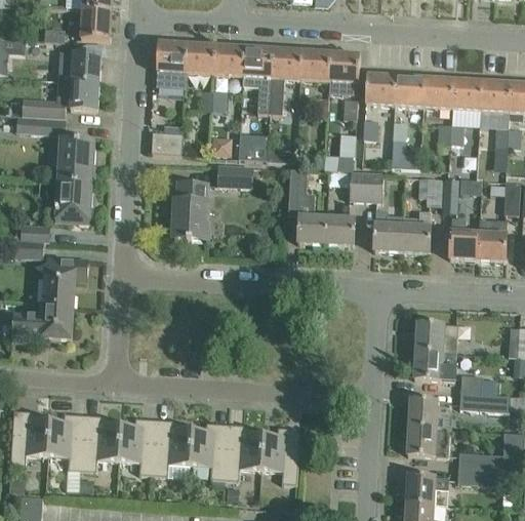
[(83,0),(83,11),(112,13),(112,0),(83,0)]
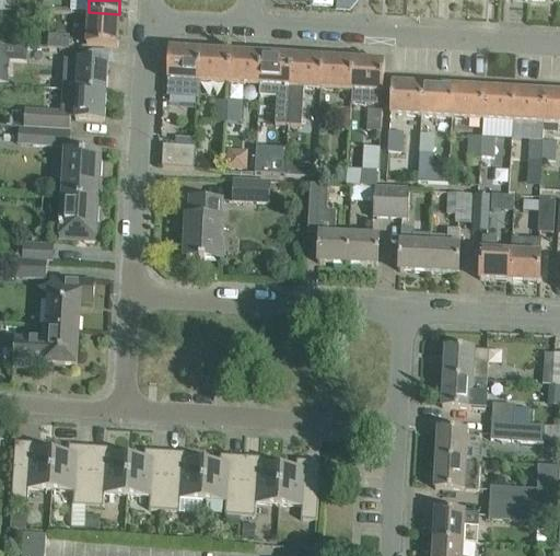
[(335,0),(335,8),(349,9),(358,0),(335,0)]
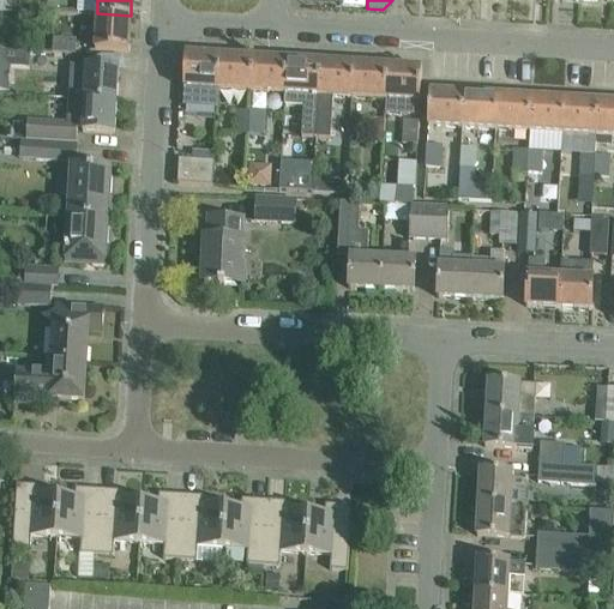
[(128,48),(131,16),(97,13),(95,47),(128,48)]
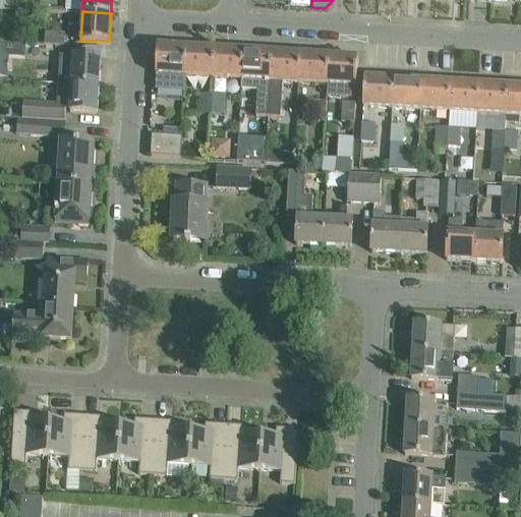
[(45,42),(57,43),(64,43),(64,31),(45,30),(45,42)]
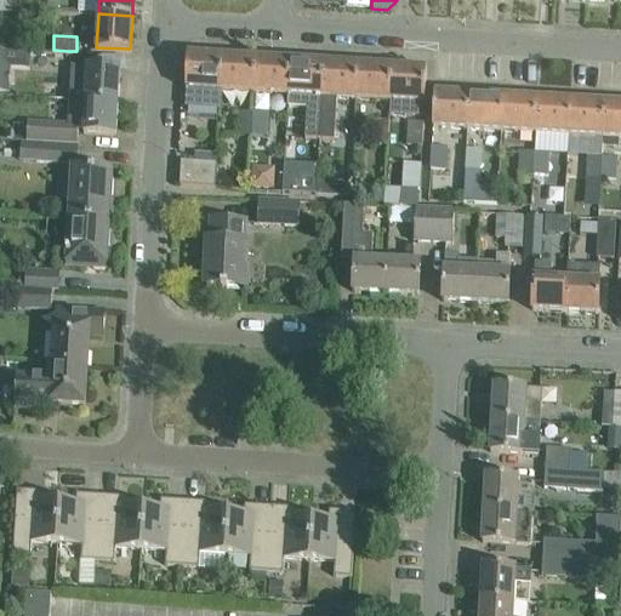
[(0,87),(9,89),(11,47),(0,46),(0,87)]
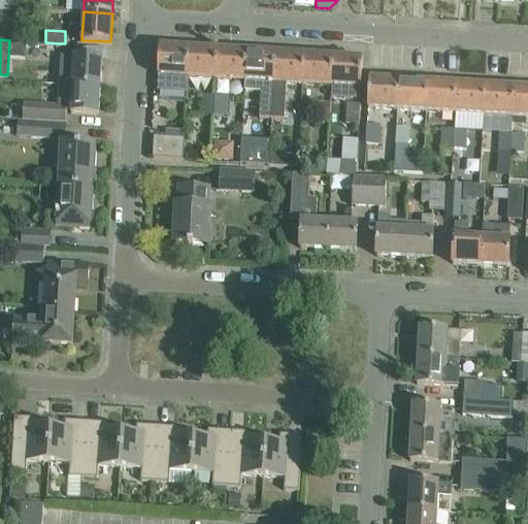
[(187,74),(188,74),(189,45),(159,43),(158,72),(157,89),(186,90),(187,74)]
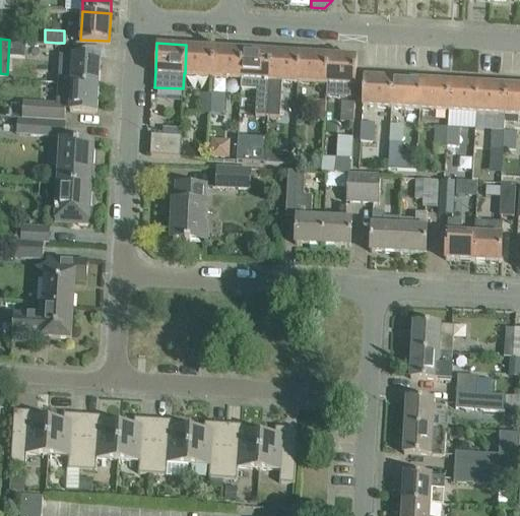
[(214,46),(186,45),(185,73),(212,75),(214,46)]
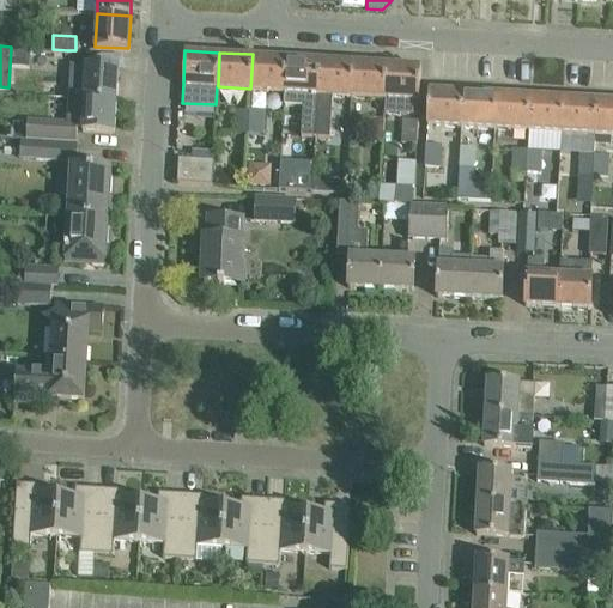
[(286,56),(253,54),(250,89),(284,90),(283,102),(284,102),(286,56)]
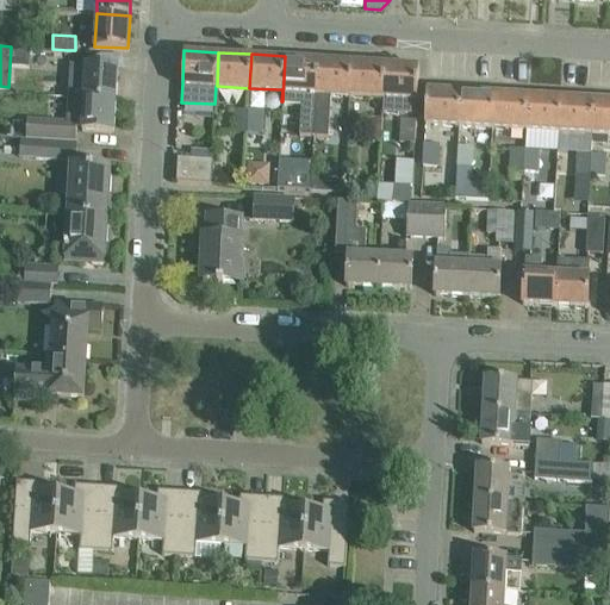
[(299,133),(313,135),(316,92),(318,58),(285,56),(282,101),(302,103),(299,133)]
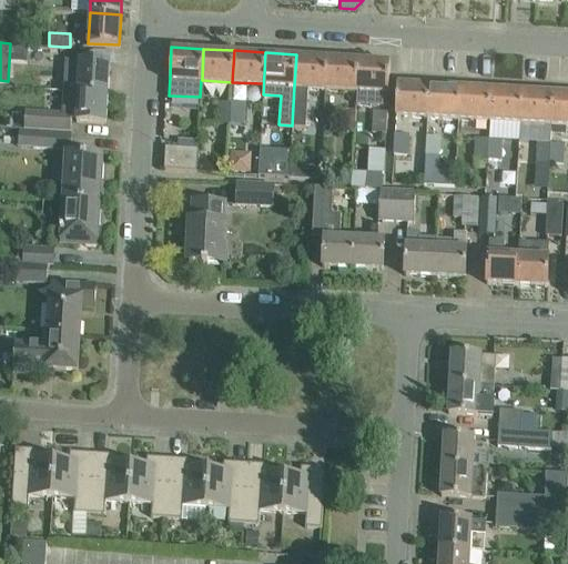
[(305,126),(307,87),(326,88),(327,56),(296,54),(294,86),(292,126),(305,126)]
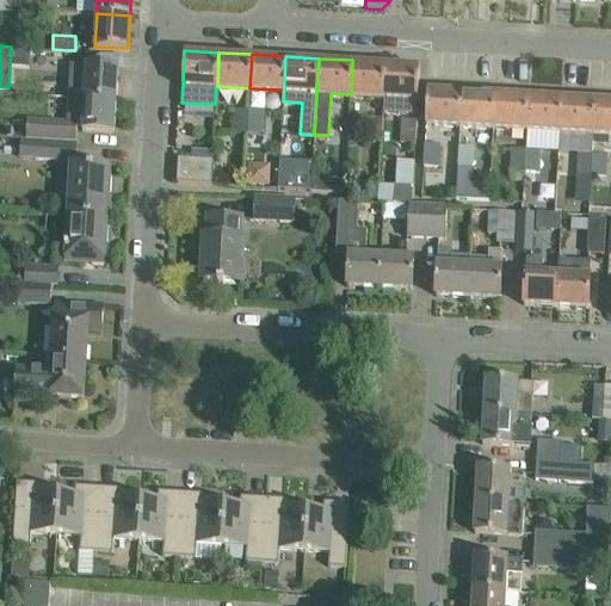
[(352,60),(351,94),(383,96),(386,62),(352,60)]
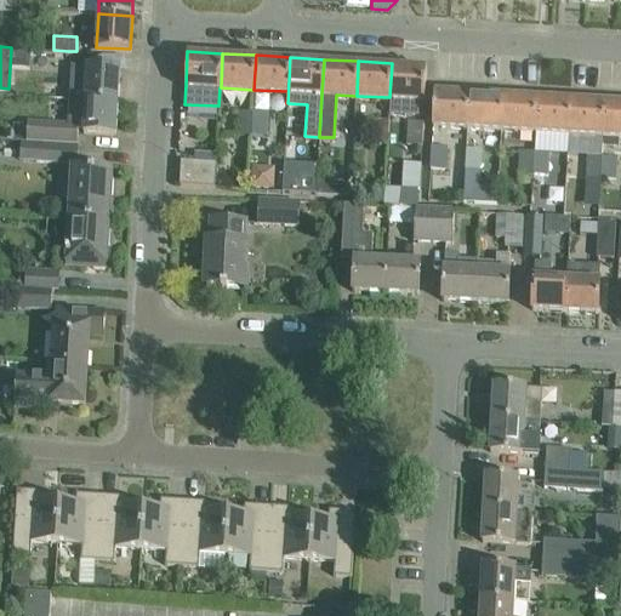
[(87,78),(86,97),(118,98),(119,66),(73,62),(72,77),(87,78)]
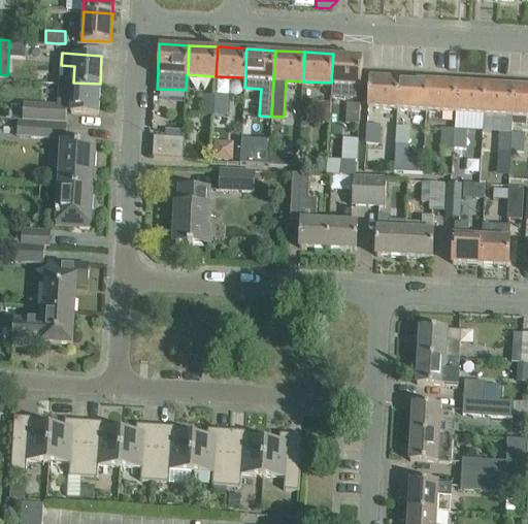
[(362,56),(333,54),(331,83),(361,85),(362,56)]
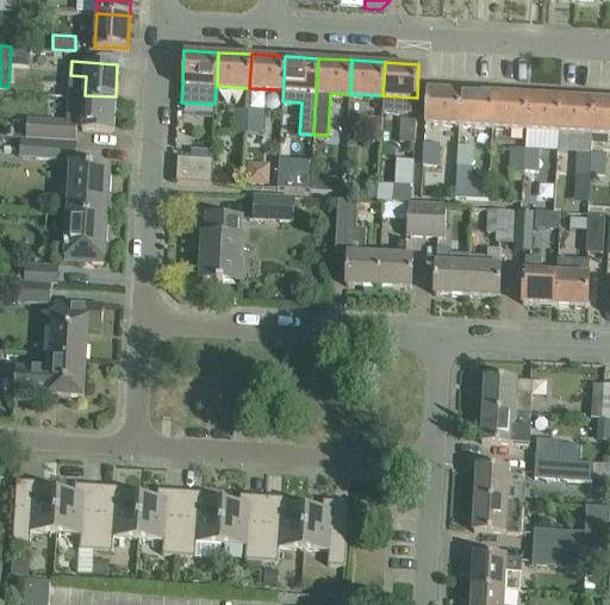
[(424,122),(459,124),(460,89),(427,88),(424,122)]
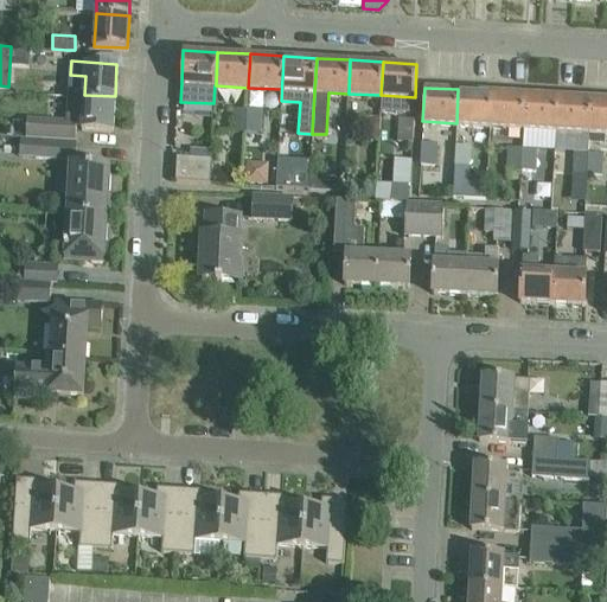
[(458,89),(457,123),(490,125),(491,91),(458,89)]
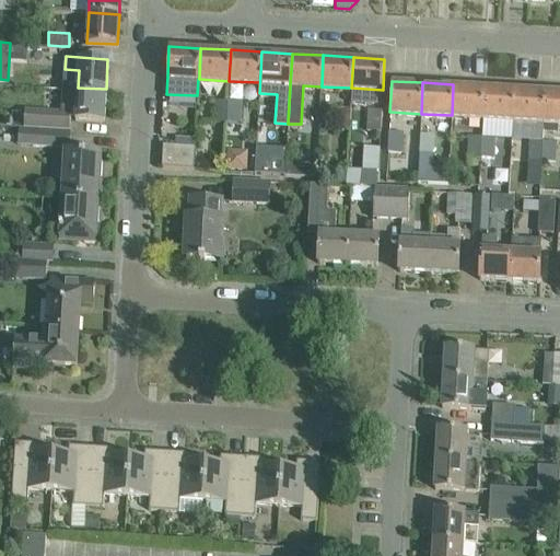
[(483,87),(453,84),(452,115),(482,117),(483,87)]
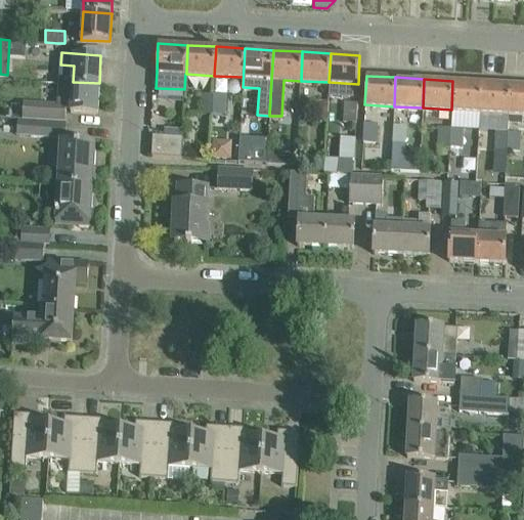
[(97,111),(99,83),(73,82),(59,81),(58,96),(58,102),(24,100),(23,118),(66,121),(67,109),(97,111)]
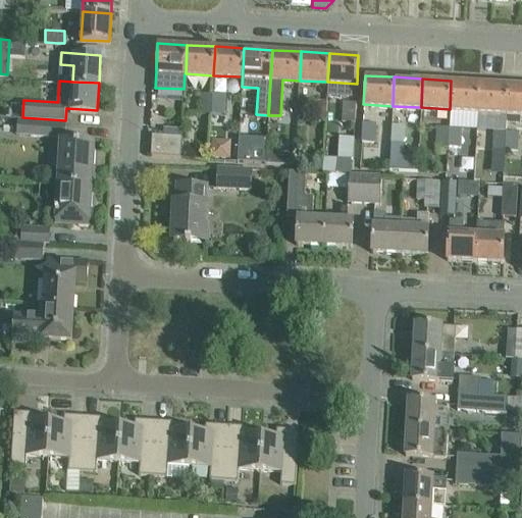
[(480,82),(451,81),(450,109),(478,111),(480,82)]
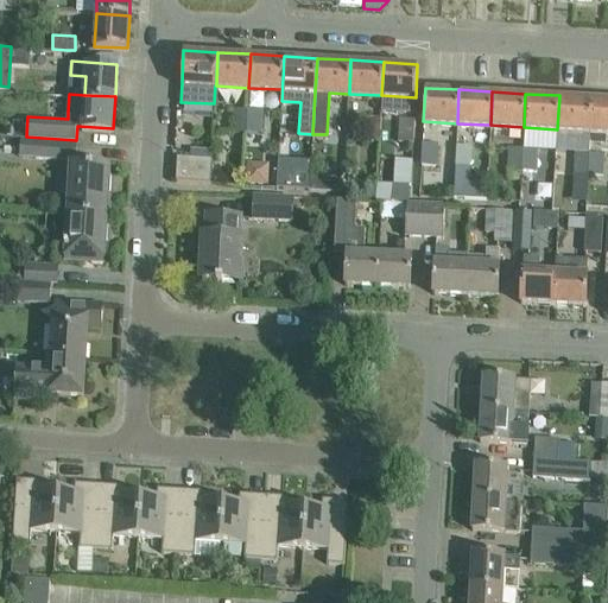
[(557,129),(590,131),(593,97),(559,95),(557,129)]
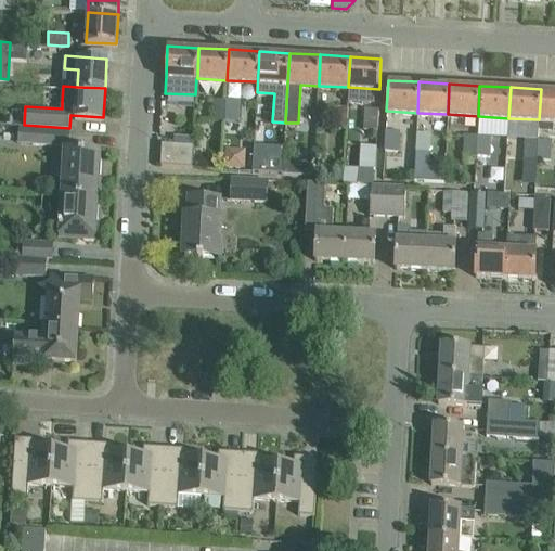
[(539,119),(554,120),(554,89),(541,89),(539,119)]
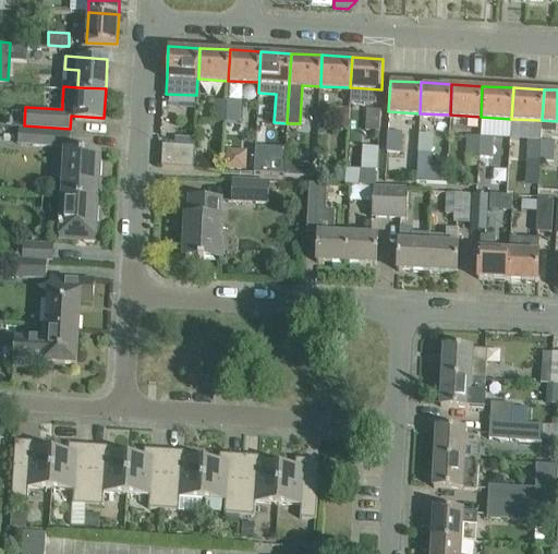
[(211,119),(226,119),(227,98),(214,97),(211,119)]
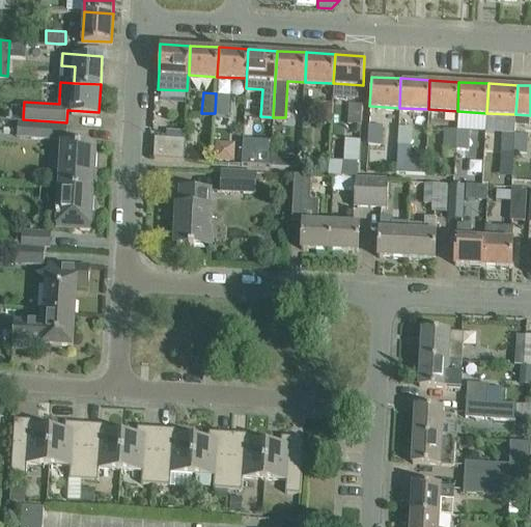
[(229,94),(216,93),(215,113),(228,114),(229,94)]
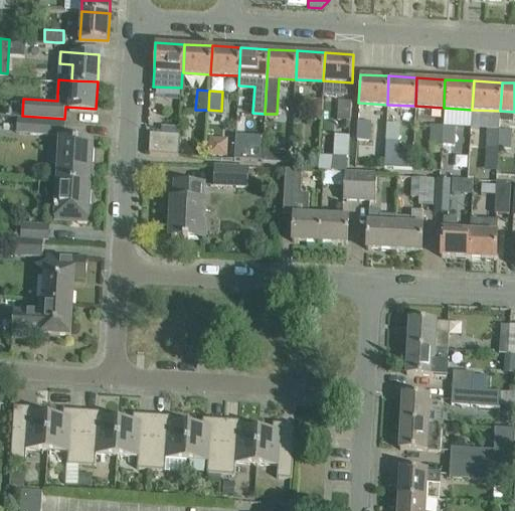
[(308,116),(321,117),(323,98),(310,97),(308,116)]
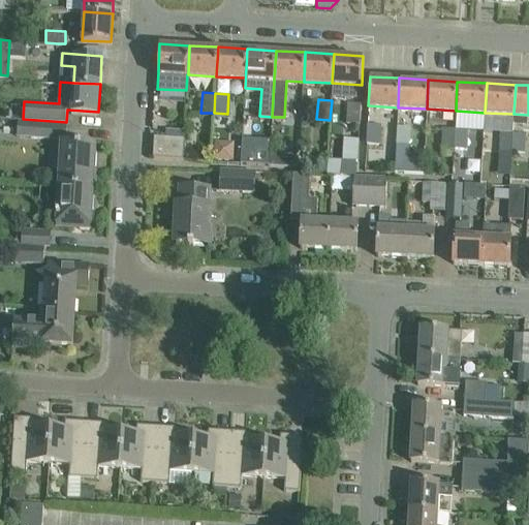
[(360,102),(347,101),(346,121),(359,122),(360,102)]
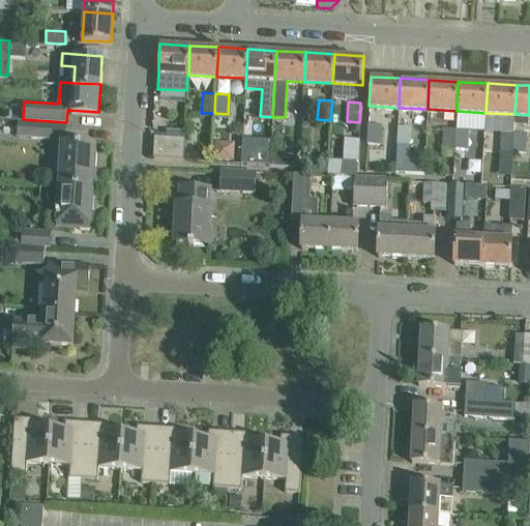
[(66,123),(38,121),(17,120),(16,135),(65,138),(66,123)]
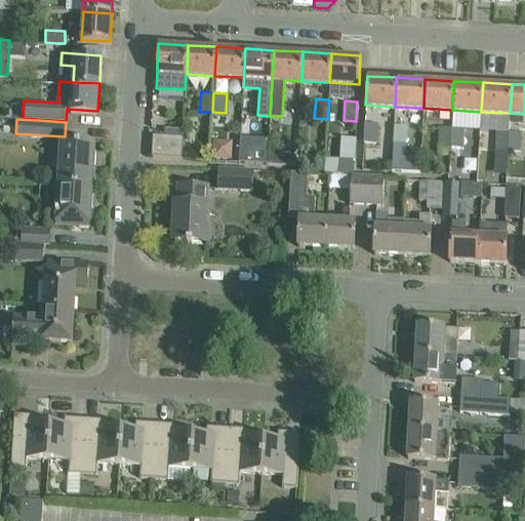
[(378,122),(365,121),(363,141),(377,142),(378,122)]
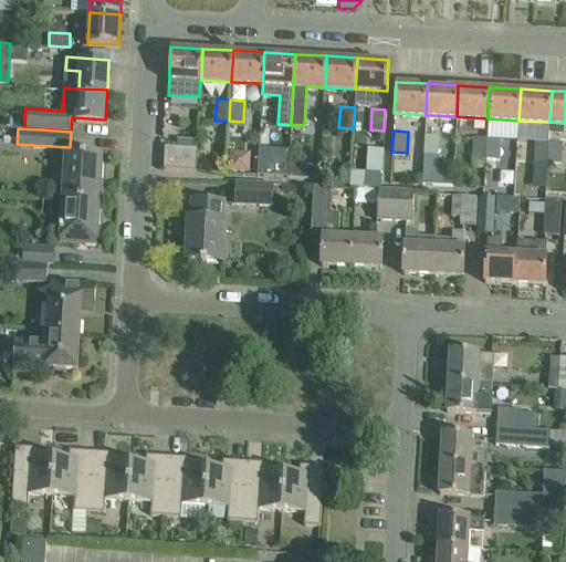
[(439,134),(425,133),(423,154),(435,154),(438,154),(439,134)]
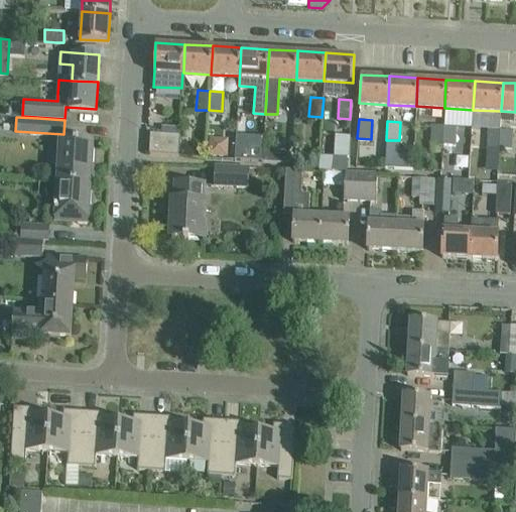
[(179,133),(177,133),(178,125),(161,124),(161,129),(156,129),(156,132),(150,131),(149,150),(177,152),(179,133)]
